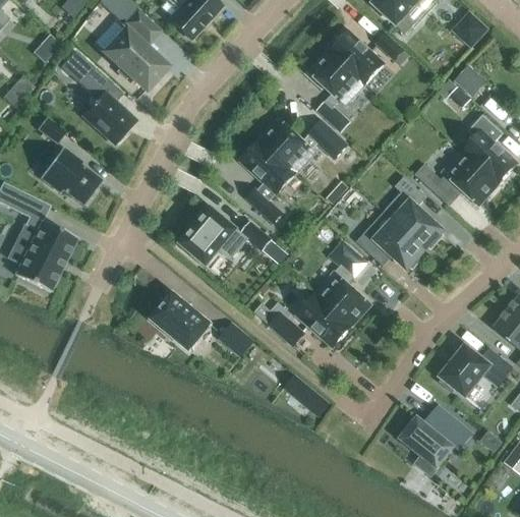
[(0,25),(8,17),(0,10),(0,1),(1,0),(0,0),(0,25)]
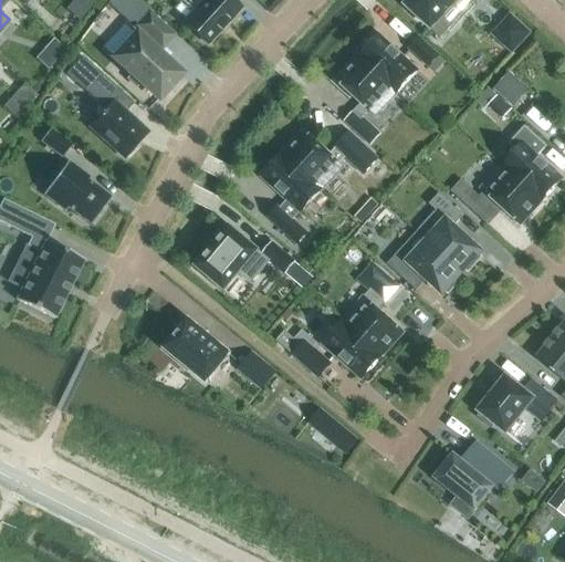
[(74,0),(58,21),(70,31),(94,1),(93,0),(74,0)]
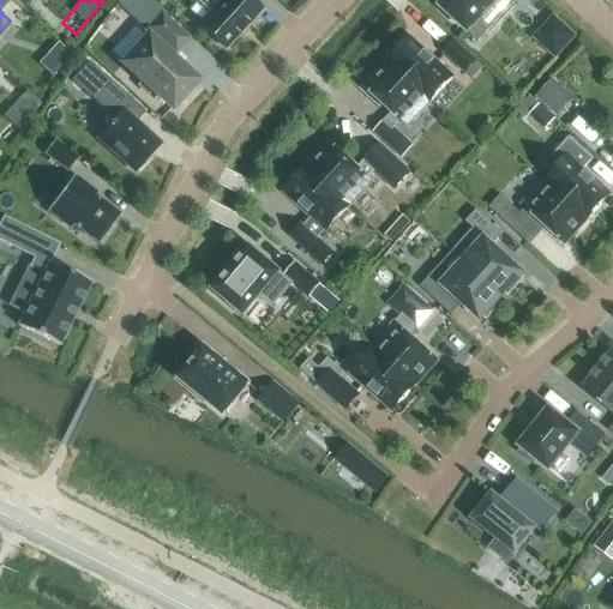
[(138,25),(114,53),(121,60),(139,77),(136,80),(146,90),(150,85),(170,104),(194,78),(168,54),(173,48),(185,35),(160,13),(162,11),(150,0),(115,0),(137,19),(138,20),(139,20),(142,20),(143,20),(143,19),(149,25),(161,36),(155,42),(146,34),(138,25)]
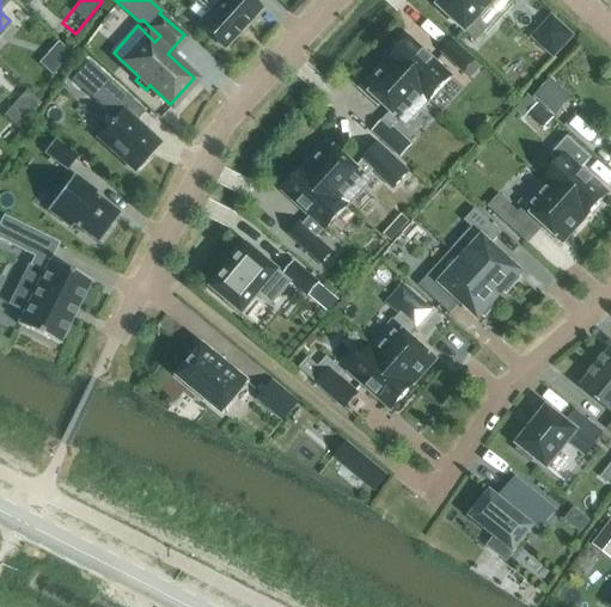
[(191,0),(187,6),(200,18),(196,20),(222,44),(258,6),(251,0),(215,0),(191,0)]
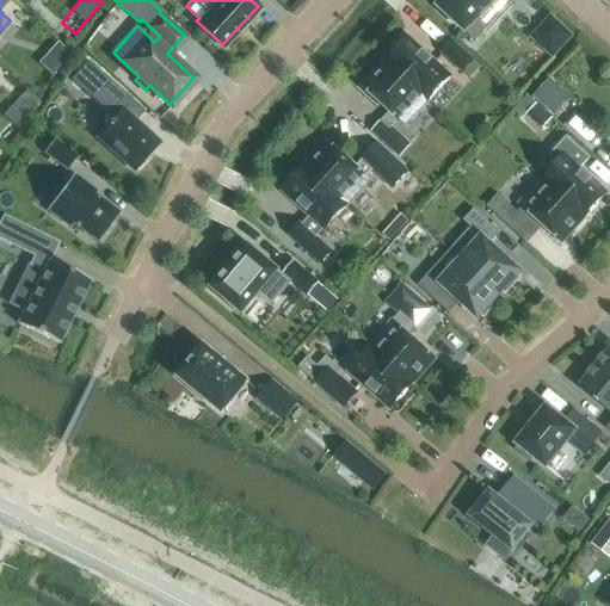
[(473,19),(490,0),(437,0),(435,2),(437,4),(462,26),(463,29),(464,29),(474,37),(482,29),(473,19)]
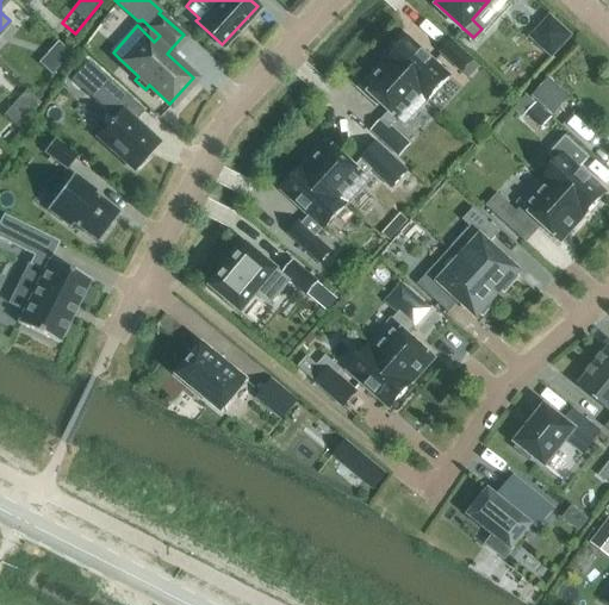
[(550,52),(569,32),(548,13),(529,33),(550,52)]
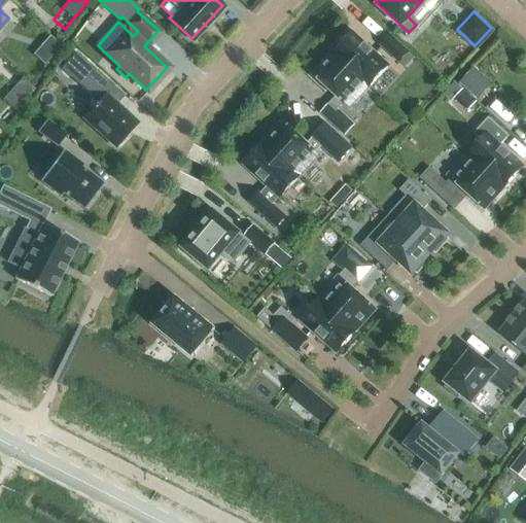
[(331,50),(367,84),(387,63),(351,29),(331,50)]
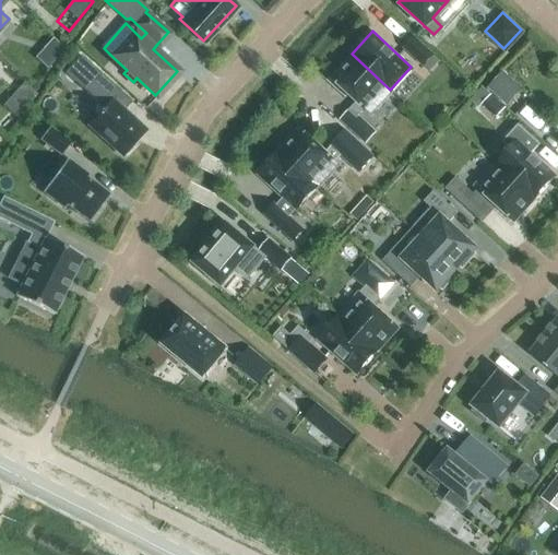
[(432,52),(412,34),(402,45),(422,63),(432,52)]
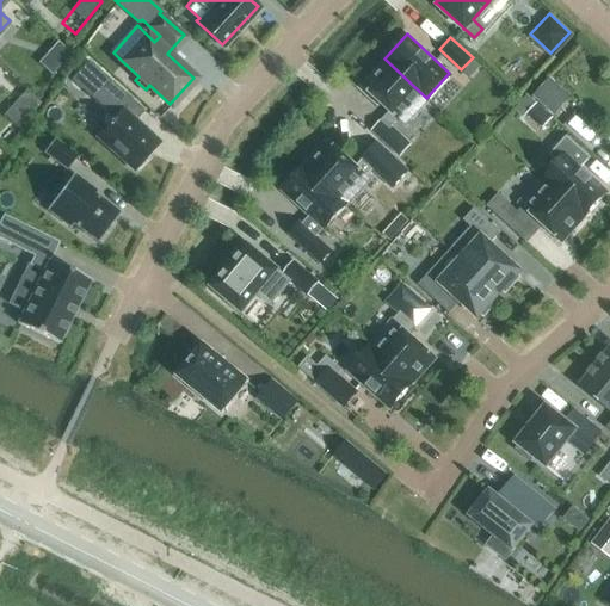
[(56,38),(49,47),(62,59),(69,50),(56,38)]
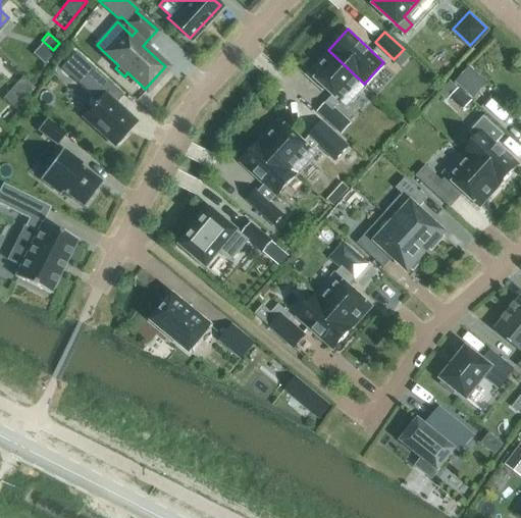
[(72,44),(64,53),(77,65),(87,56),(72,44)]
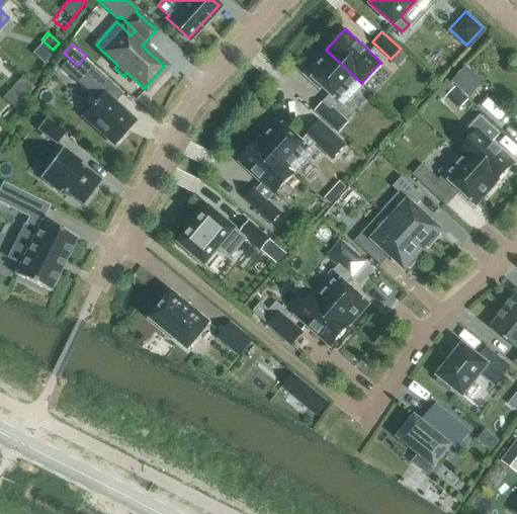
[(342,103),(361,83),(326,50),(307,71),(329,91),(314,108),(338,131),(347,119),(331,105),(337,98),(342,103)]
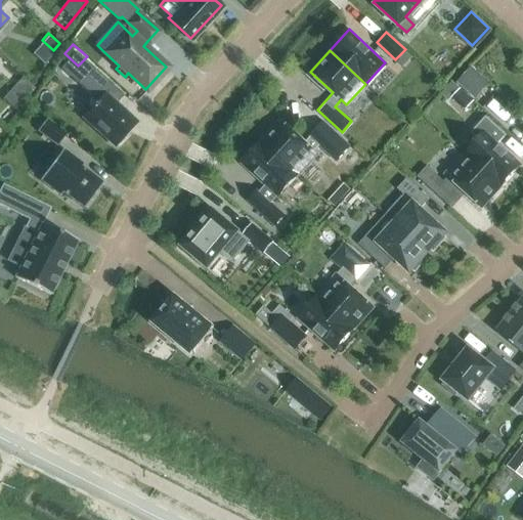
[(469,91),(484,75),(471,63),(455,79),(469,91)]
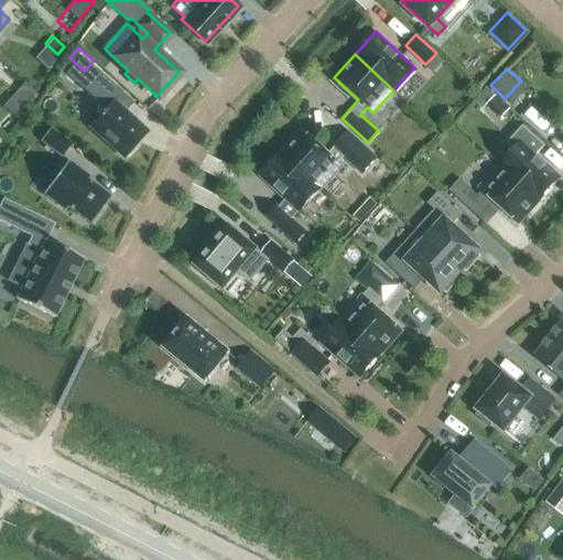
[(97,70),(82,87),(99,103),(99,110),(88,122),(122,154),(144,130),(110,99),(119,89),(97,70)]
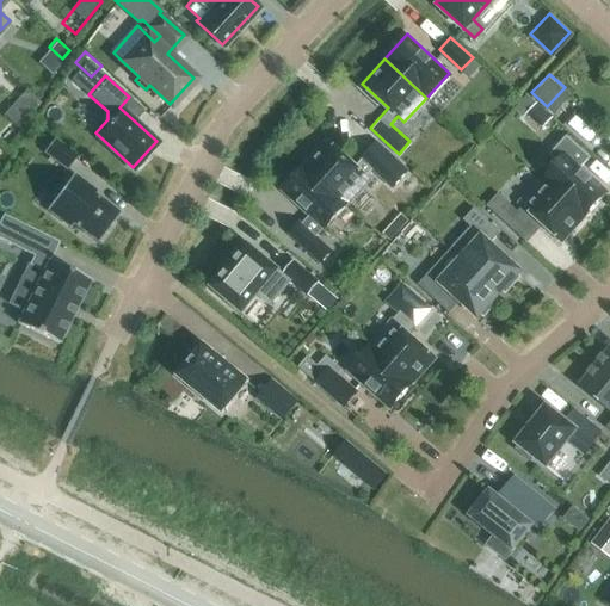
[(26,91),(16,101),(28,112),(38,101),(26,91)]
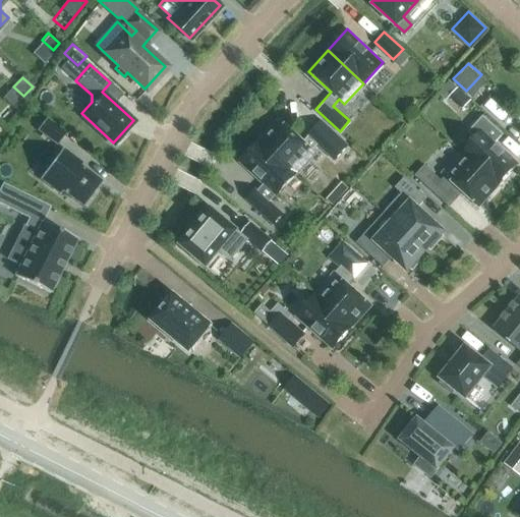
[(445,98),(448,94),(457,84),(449,77),(437,90),(445,98)]
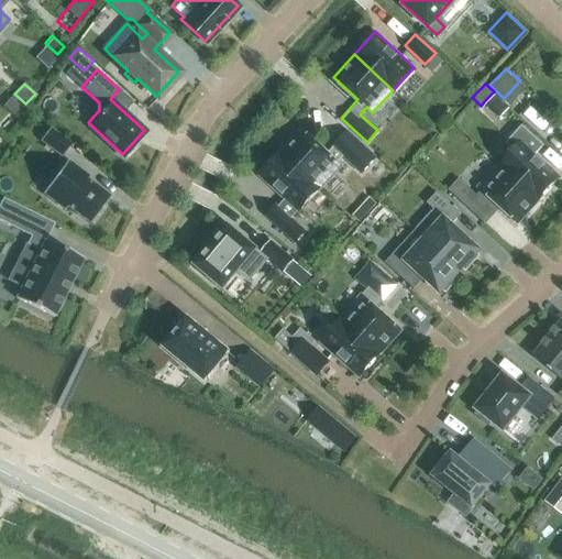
[(532,101),(521,113),(544,135),(555,123),(532,101)]
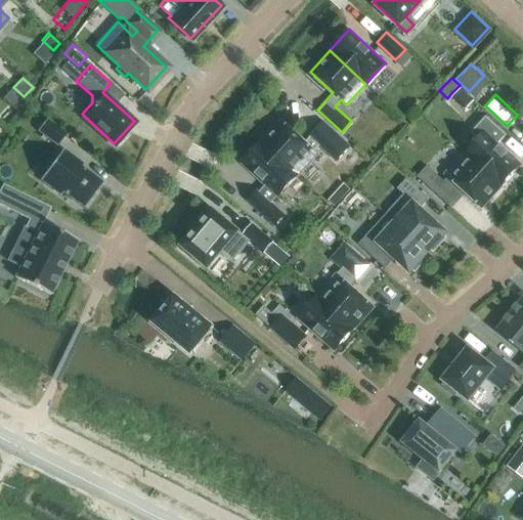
[(464,150),(499,184),(519,163),(496,141),(504,133),(505,134),(506,133),(484,114),(469,130),(470,131),(471,130),(477,136),(464,150)]
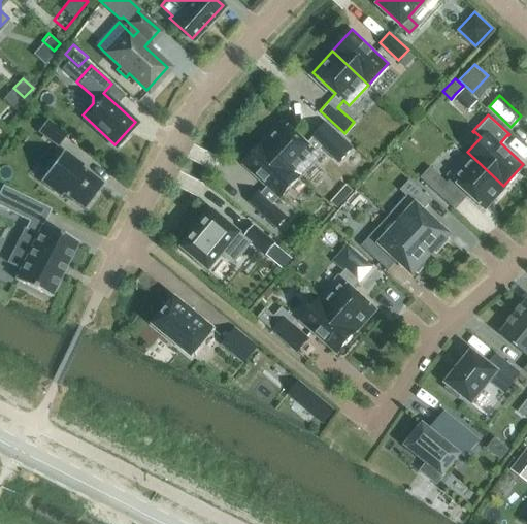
[(45,118),(36,131),(56,144),(65,131),(45,118)]
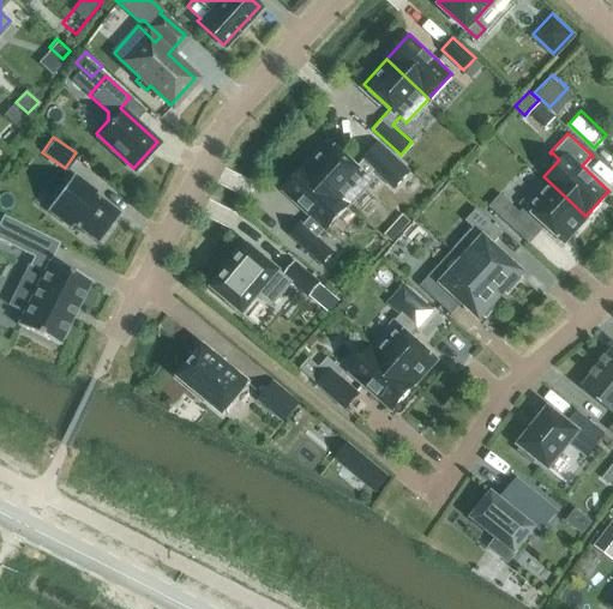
[(348,203),(371,178),(366,174),(356,164),(329,139),(305,163),(348,203)]
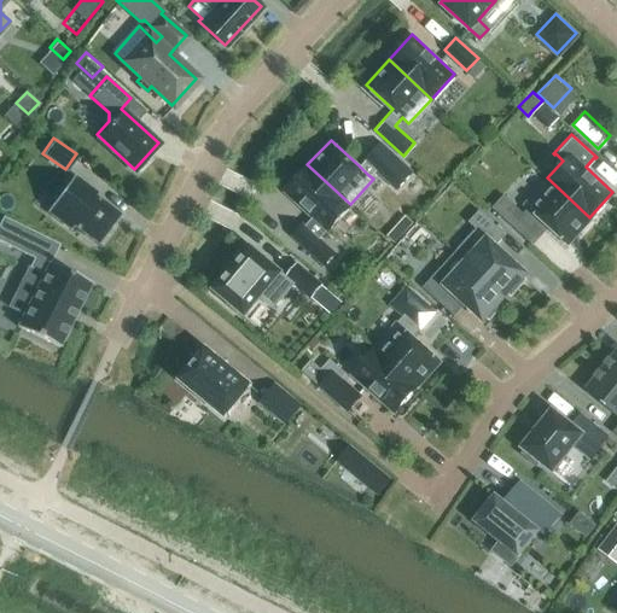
[(365,158),(359,165),(368,175),(374,168),(395,187),(412,169),(380,140),(364,158),(365,158)]
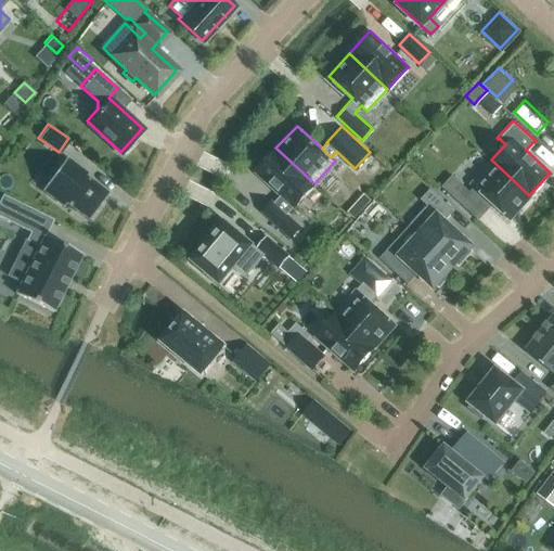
[(275,148),(255,170),(280,193),(273,201),(271,199),(261,209),(291,236),(300,226),(286,213),(293,205),(294,206),(314,183),(275,148)]
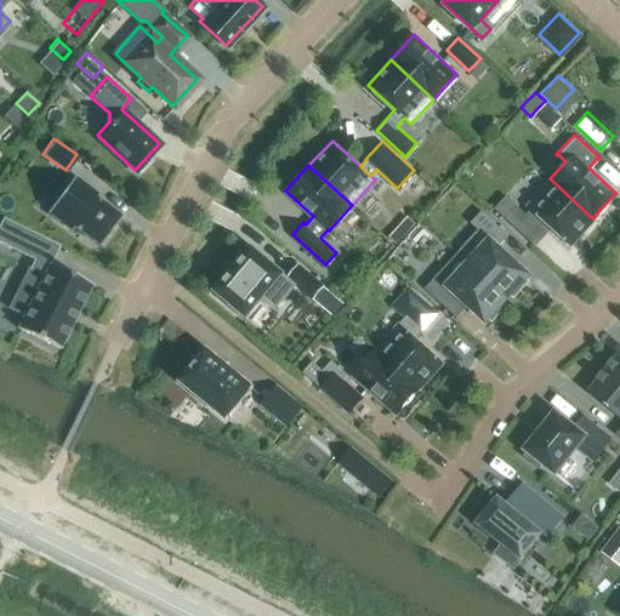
[(72,175),(45,211),(69,229),(72,227),(98,244),(120,215),(95,195),(97,193),(72,175)]
